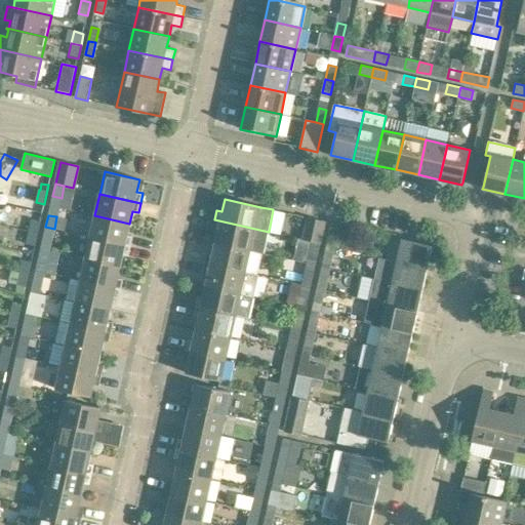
[(94,215),(89,237),(130,246),(132,237),(127,235),(129,224),(94,215)]
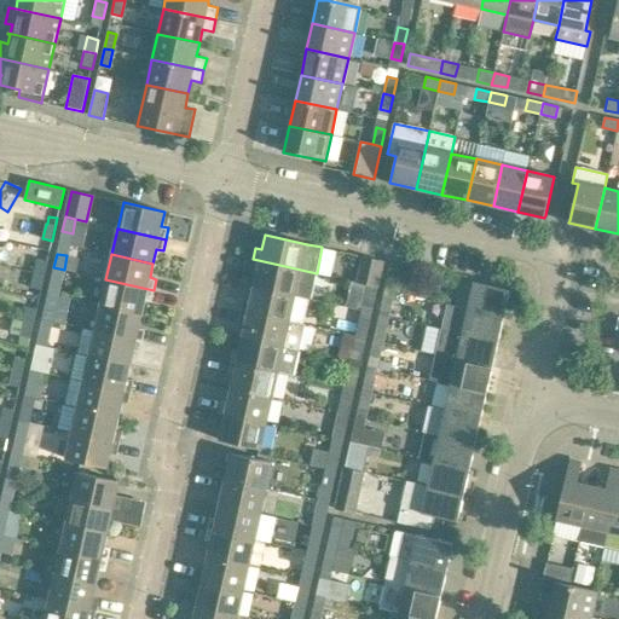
[(357,283),(368,285),(377,288),(383,261),(363,256),(357,283)]
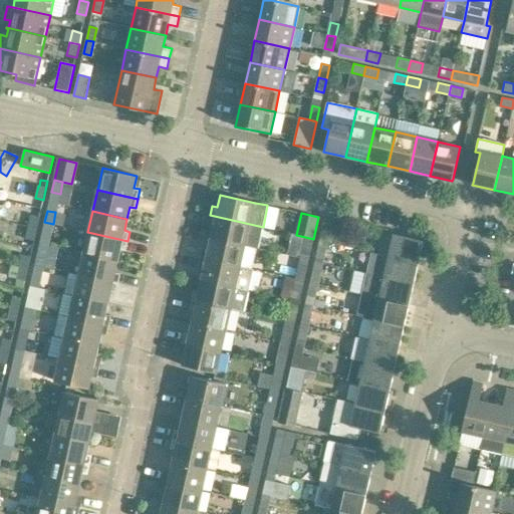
[(31,215),(29,227),(37,229),(40,217),(31,215)]
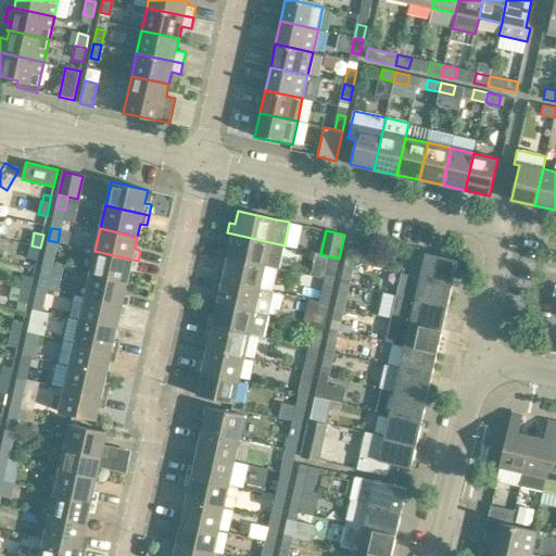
[(279,268),(285,245),(227,232),(225,243),(230,244),(228,257),(279,268)]
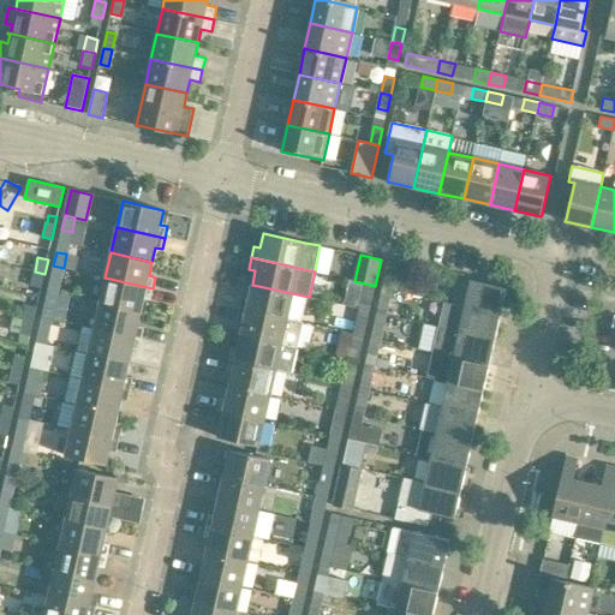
[(60,282),(64,268),(53,266),(51,280),(60,282)]
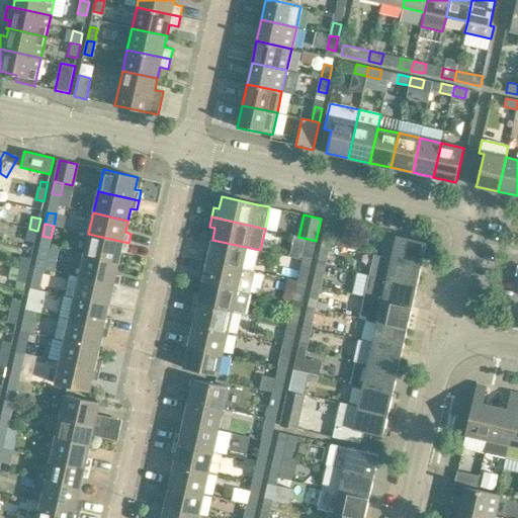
[(26,241),(34,243),(37,231),(29,229),(26,241)]
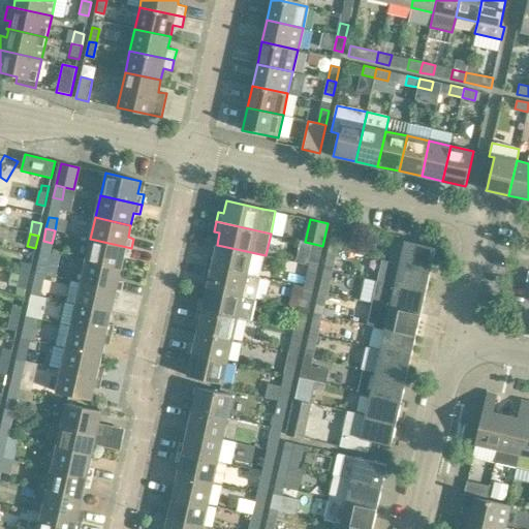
[(331,236),(329,247),(337,249),(340,237),(331,236)]
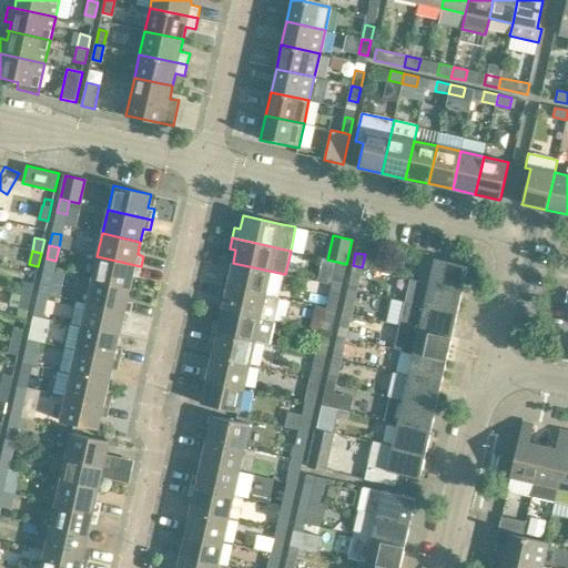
[(97,256),(92,280),(130,288),(133,275),(139,277),(141,266),(97,256)]
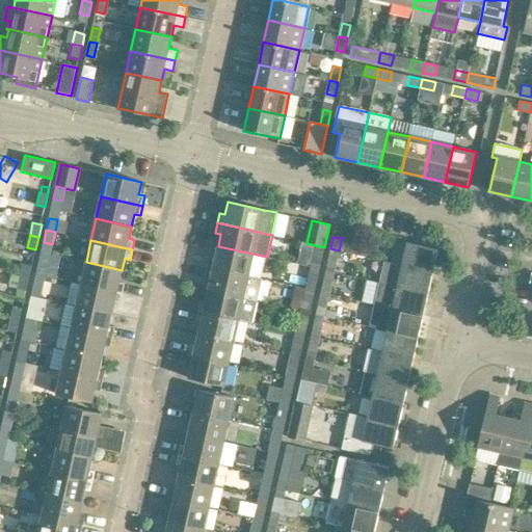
[(402,265),(431,271),(433,271),(439,248),(397,240),(392,263),(402,265)]
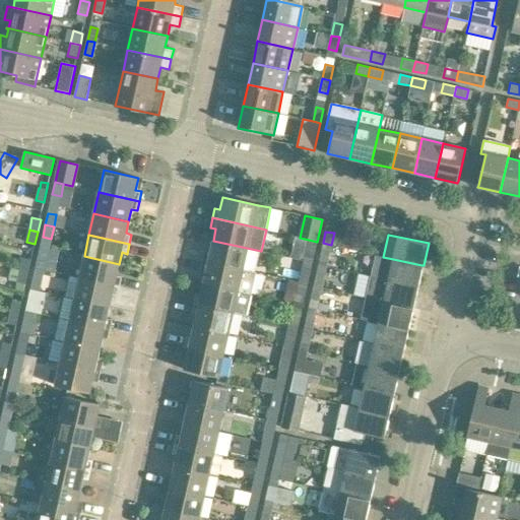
[(309,240),(304,261),(312,263),(317,242),(309,240)]
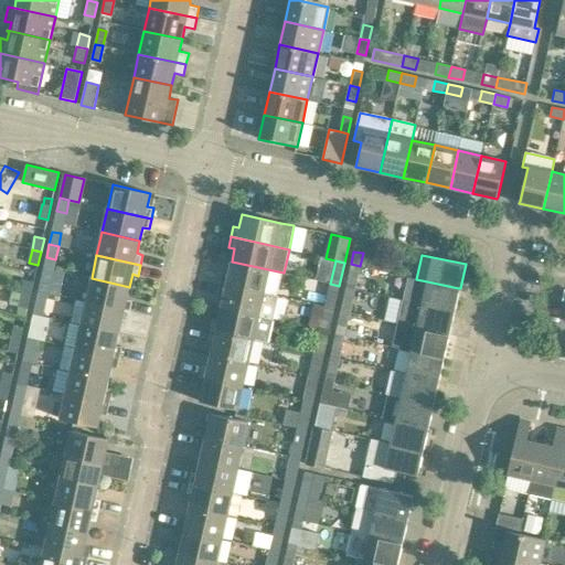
[(222,273),(220,283),(264,292),(269,270),(284,274),(284,273),(232,262),(228,274),(222,273)]
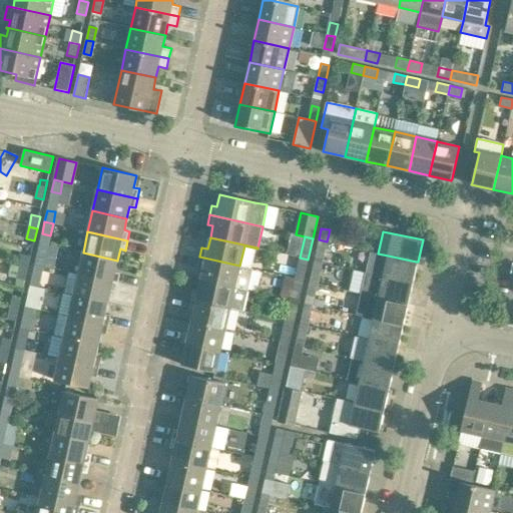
[(319,239),(316,251),(324,253),(327,241),(319,239)]
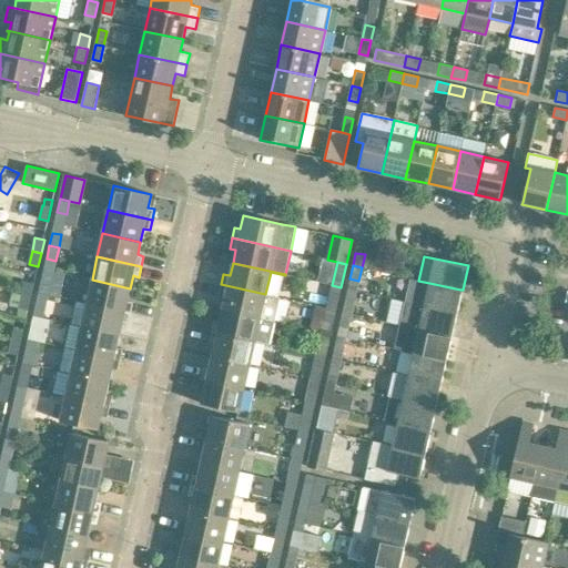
[(41,280),(39,293),(48,295),(51,282),(41,280)]
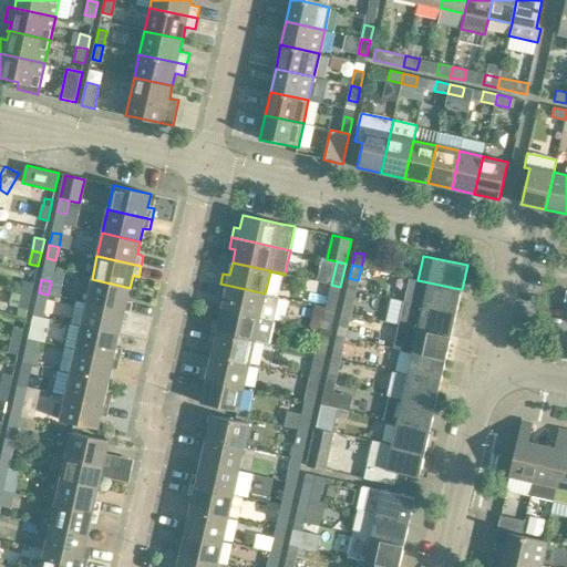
[(92,279),(86,302),(131,312),(133,302),(126,300),(130,288),(92,279)]
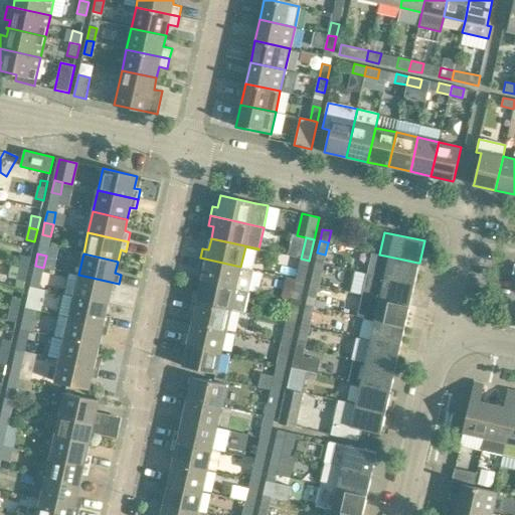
[(22,255),(20,268),(28,270),(30,258),(22,255)]
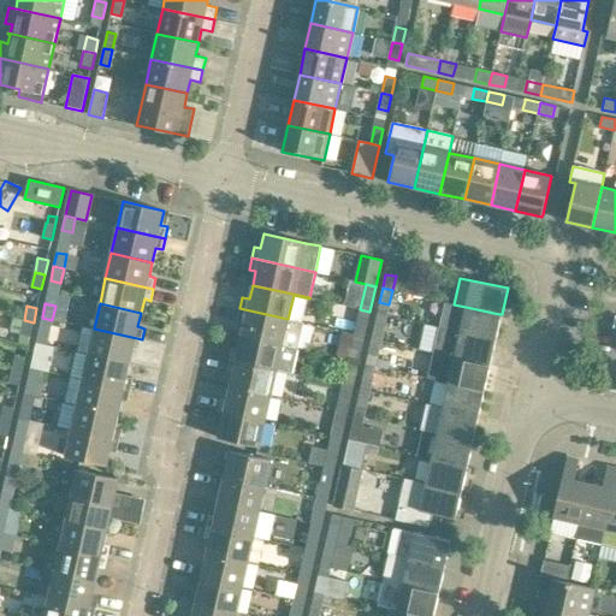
[(496,339),(499,321),(502,314),(499,314),(466,307),(460,332),(496,339)]
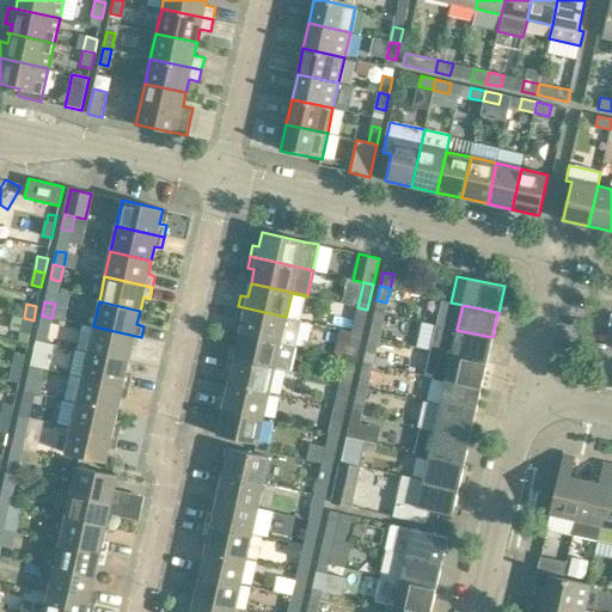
[(243,319),(239,334),(280,342),(295,346),(301,320),(286,317),(238,306),(236,318),(243,319)]
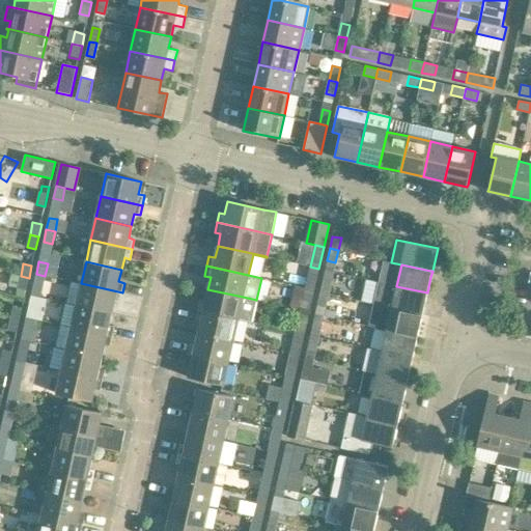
[(310,267),(306,288),(314,290),(318,269),(310,267)]
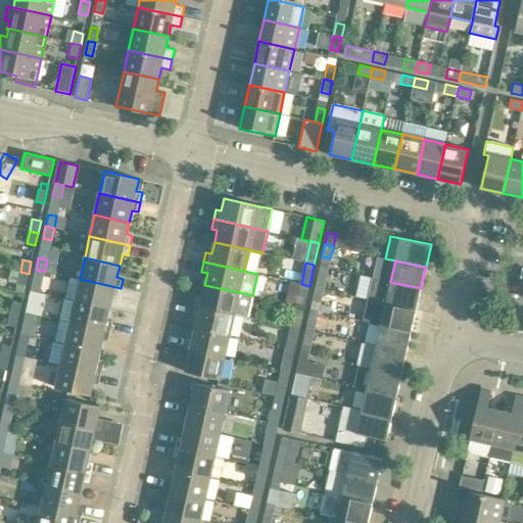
[(42,283),(44,272),(36,270),(33,281),(42,283)]
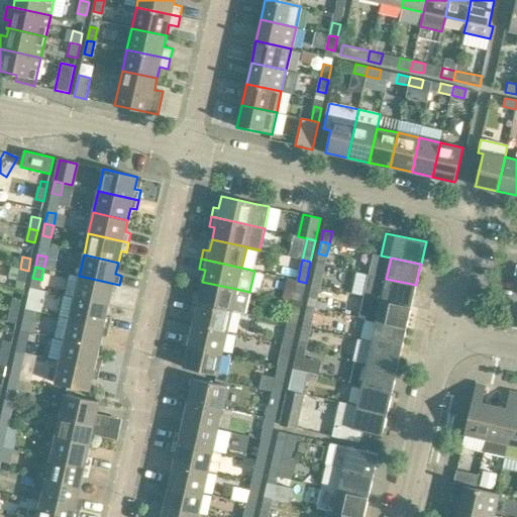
[(17,281),(25,282),(28,271),(20,269),(17,281)]
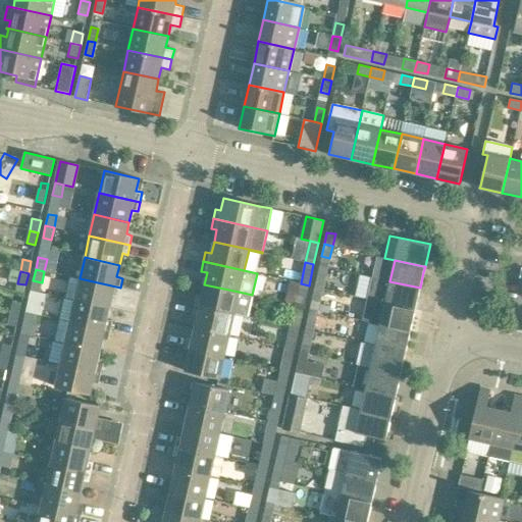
[(317,275),(314,286),(322,289),(325,277),(317,275)]
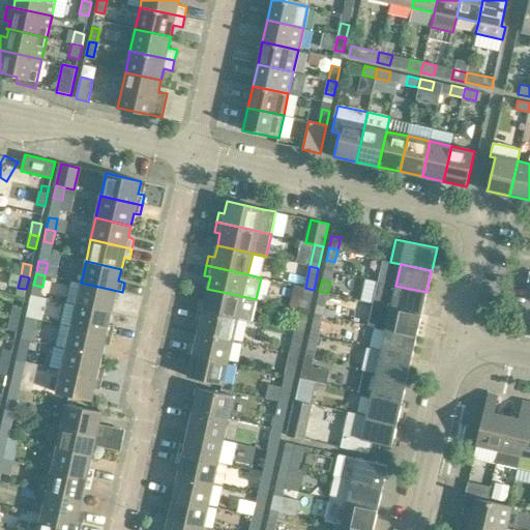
[(81,283),(76,304),(111,313),(114,301),(120,302),(122,292),(81,283)]
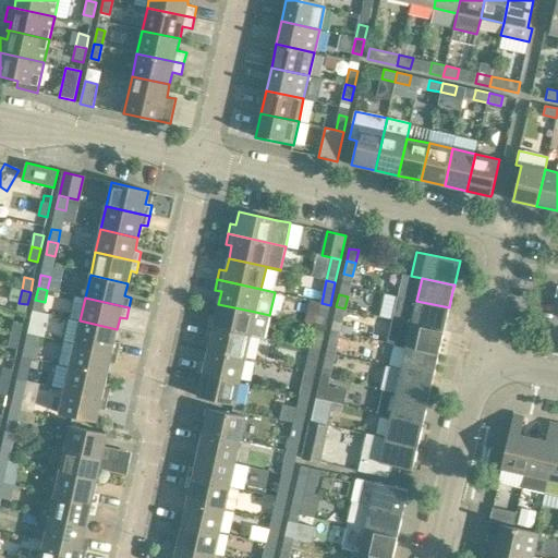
[(411,324),(444,331),(449,307),(416,301),(411,324)]
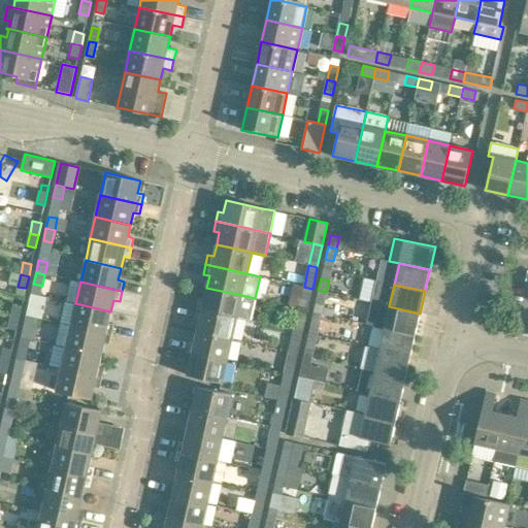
[(304,287),(301,299),(309,301),(312,289),(304,287)]
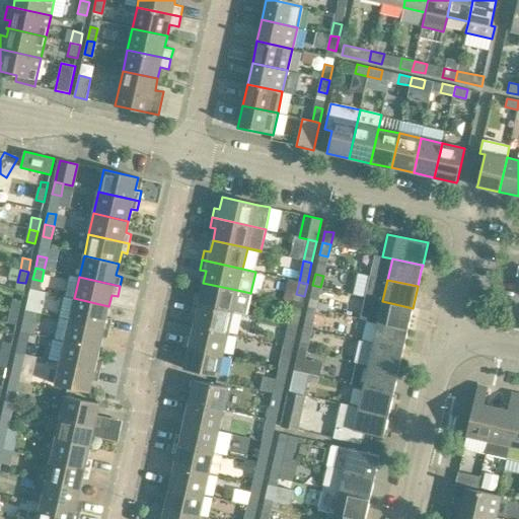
[(250,293),(237,290),(203,283),(200,294),(195,293),(193,303),(233,311),(245,314),(250,293)]
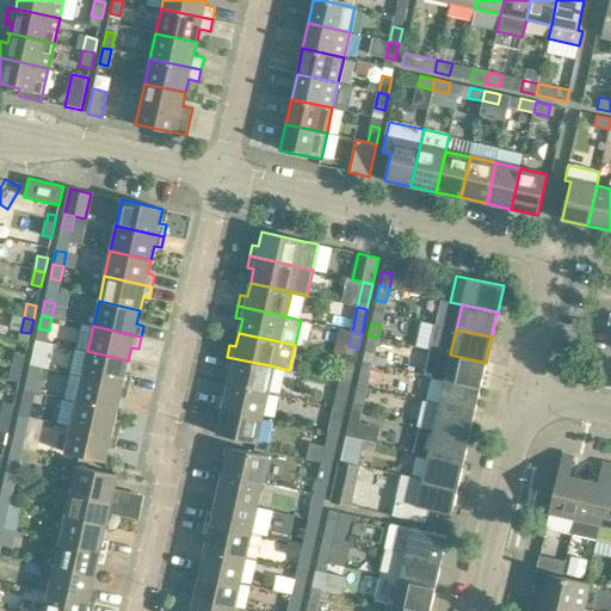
[(368,335),(365,350),(375,352),(377,338),(368,335)]
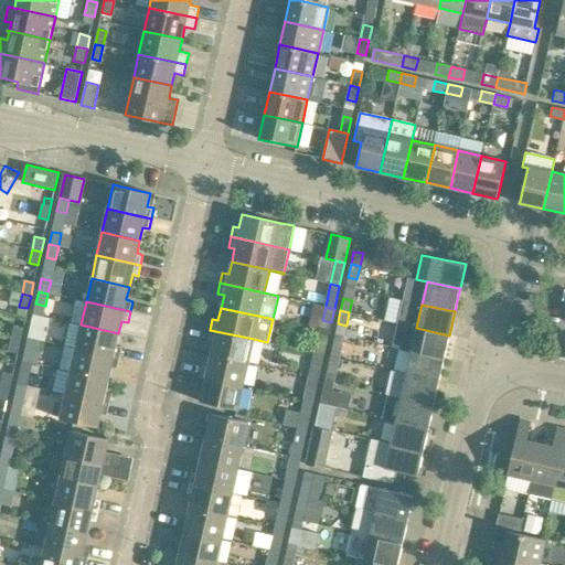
[(392,347),(412,351),(444,359),(449,336),(416,328),(397,323),(392,347)]
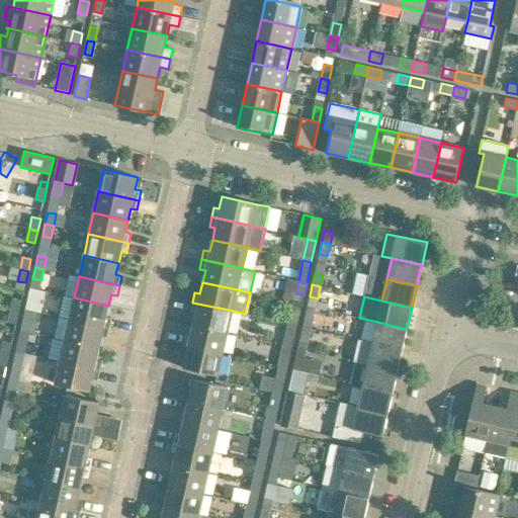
[(28,297),(25,310),(34,312),(36,299),(28,297)]
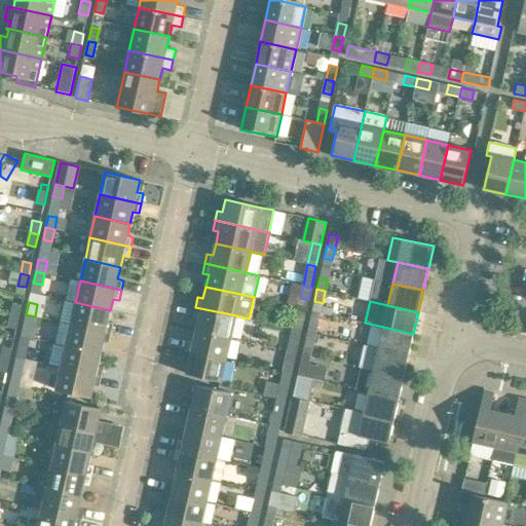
[(75,302),(70,324),(111,333),(113,324),(108,323),(110,310),(75,302)]
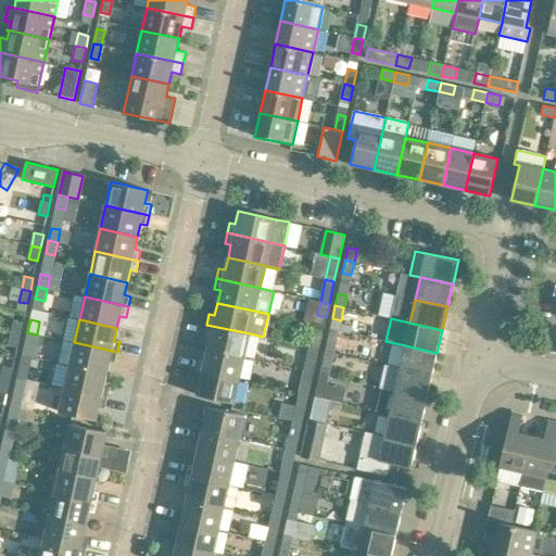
[(14,320),(11,333),(21,335),(23,323),(14,320)]
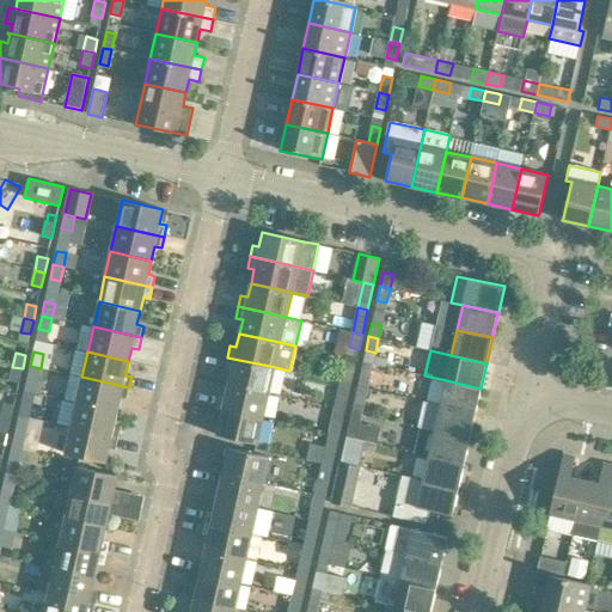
[(231,369),(228,384),(269,393),(275,367),(227,357),(225,368),(231,369)]
